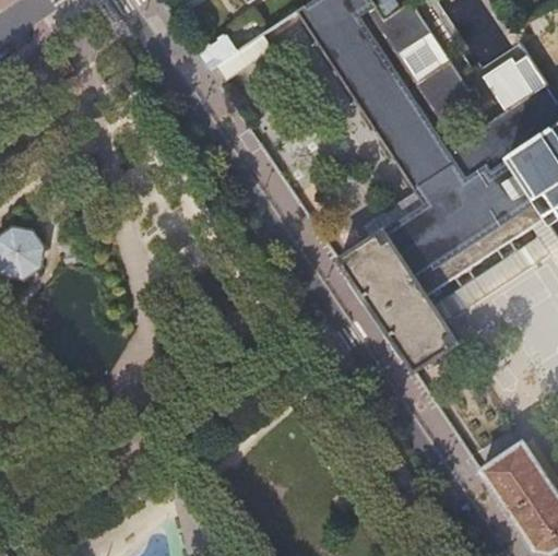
[(557,96),(549,83),(511,109),(472,134),(471,133),(460,118),(487,99),(488,98),(489,95),(489,93),(489,91),(483,79),(474,84),(419,0),(413,0),(387,18),(381,11),(378,6),(375,0),(315,0),(298,11),(424,202),(340,259),(416,370),(458,342),(426,294),(546,214),(557,232),(557,96)]
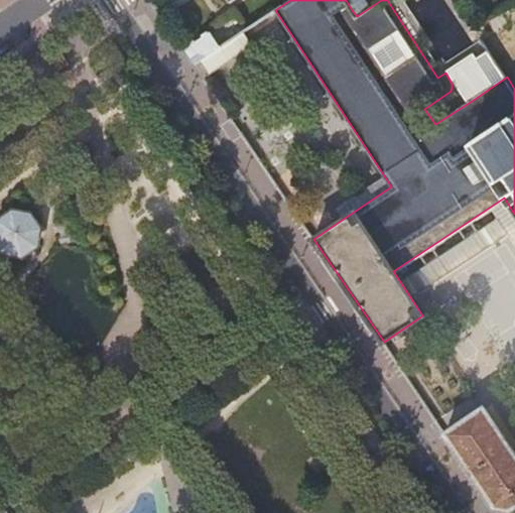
[(346,0),(349,5),(352,10),(363,3),(361,0),(346,0)]
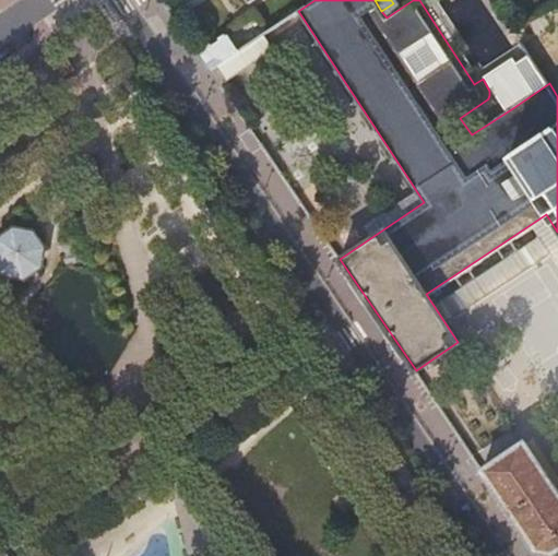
[(529,52),(549,83),(557,78),(557,20),(522,43),(529,52)]
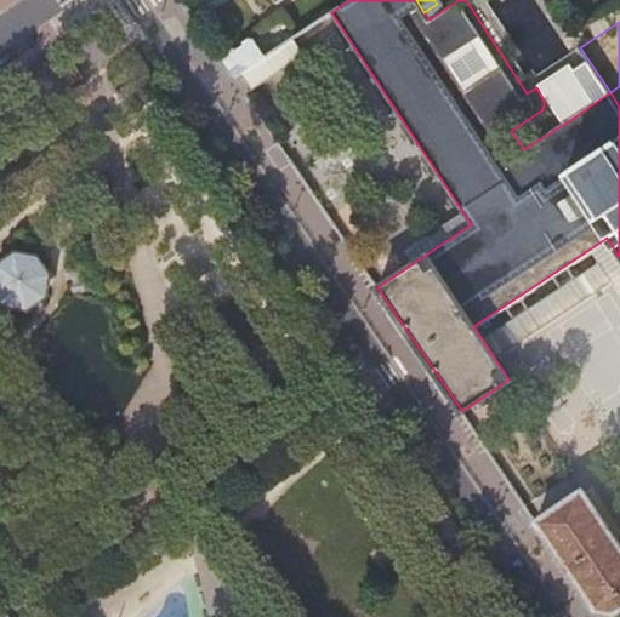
[(221,57),(234,76),(268,55),(255,34),(221,57)]
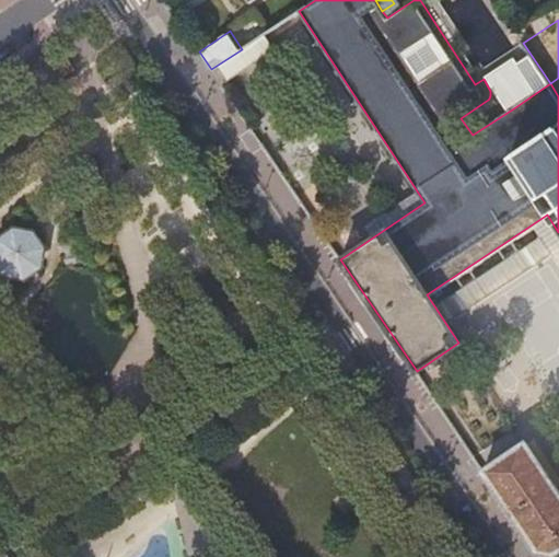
[(211,69),(222,84),(275,49),(265,34),(242,49),(211,69)]
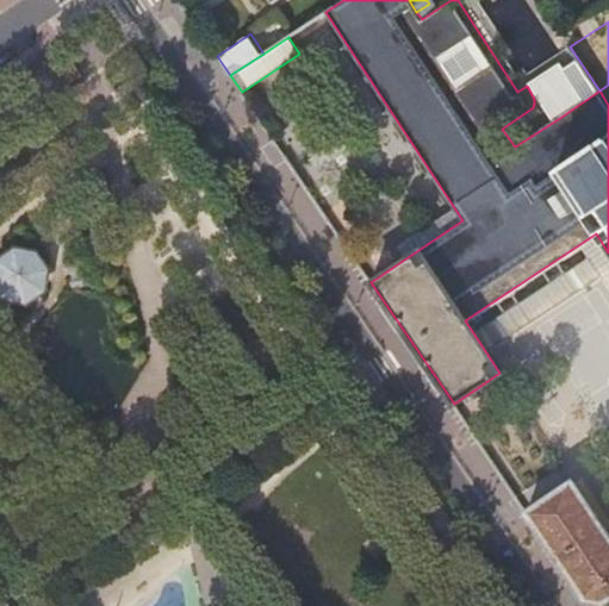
[(600,91),(577,57),(564,66),(560,58),(530,79),(555,117),(558,119),(600,91)]
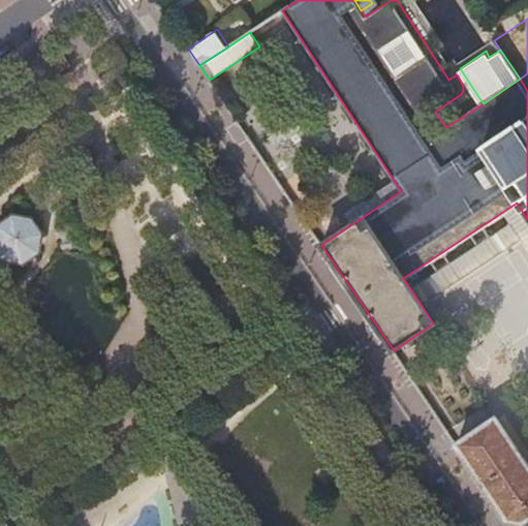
[(445,126),(446,127),(484,103),(482,101),(445,126)]
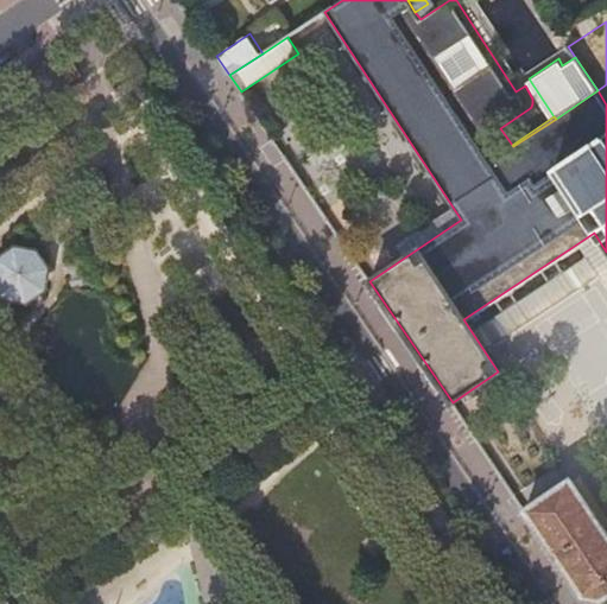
[(40,288),(43,287),(46,267),(35,250),(16,248),(12,249),(4,255),(0,258),(0,284),(7,294),(26,298),(32,294),(40,288)]
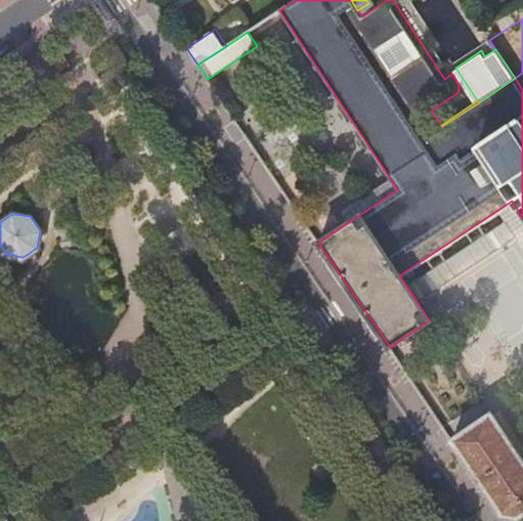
[(452,439),(504,515),(518,517),(522,513),(522,462),(489,413),(452,439)]
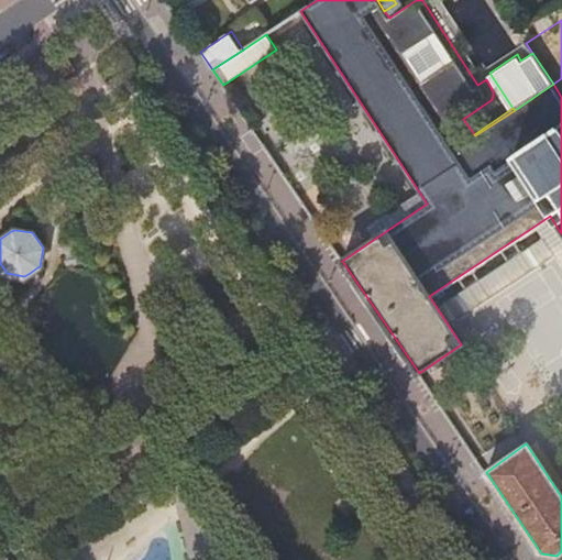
[(411,473),(400,457),(390,463),(401,480),(411,473)]
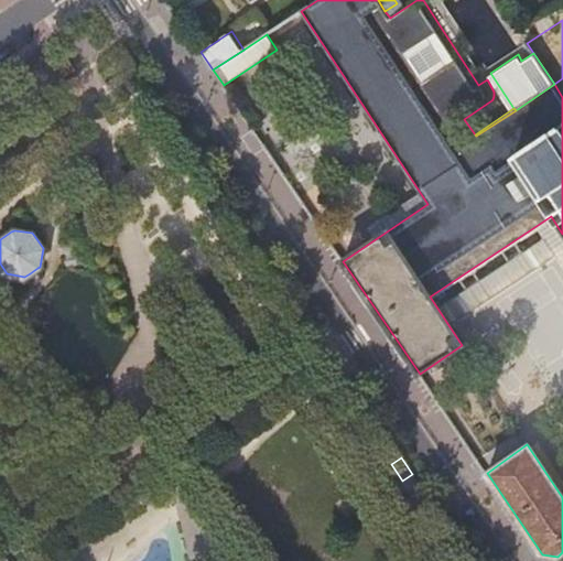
[(412,474),(402,481),(420,506),(430,499),(412,474)]
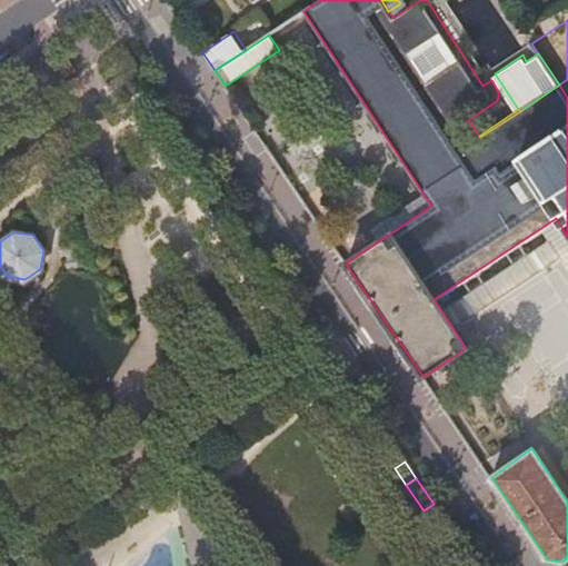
[(434,519),(441,515),(437,508),(434,504),(424,510),(427,516),(434,519)]
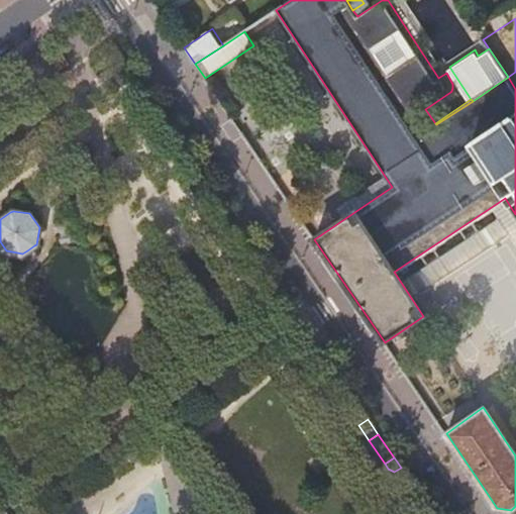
[(11,513),(0,498),(0,513),(11,513)]
